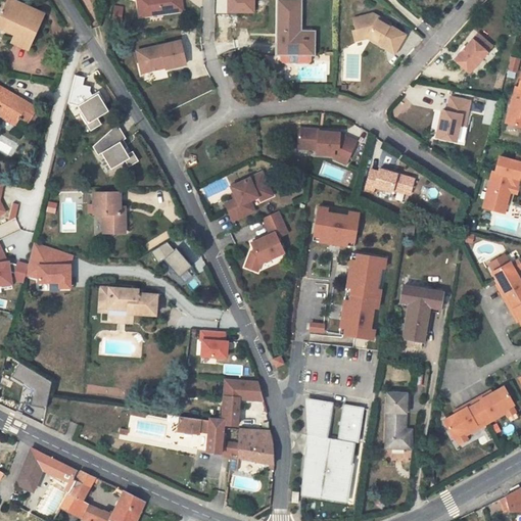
[(18,0),(5,0),(0,13),(0,34),(11,39),(9,41),(27,47),(40,17),(15,7),(18,0)]
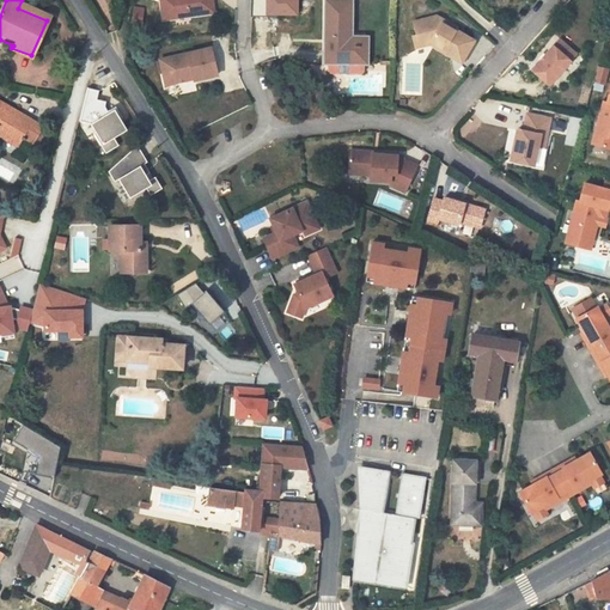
[(162,0),(165,16),(175,14),(174,11),(189,8),(189,12),(215,7),(214,0),(162,0)]
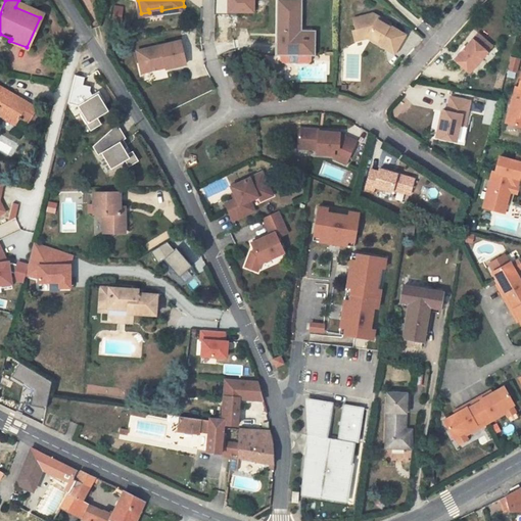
[(278,0),(277,44),(279,44),(279,50),(281,52),(308,53),(310,51),(310,44),(313,44),(313,30),(311,30),(311,29),(299,29),(299,20),(299,0),(278,0)]
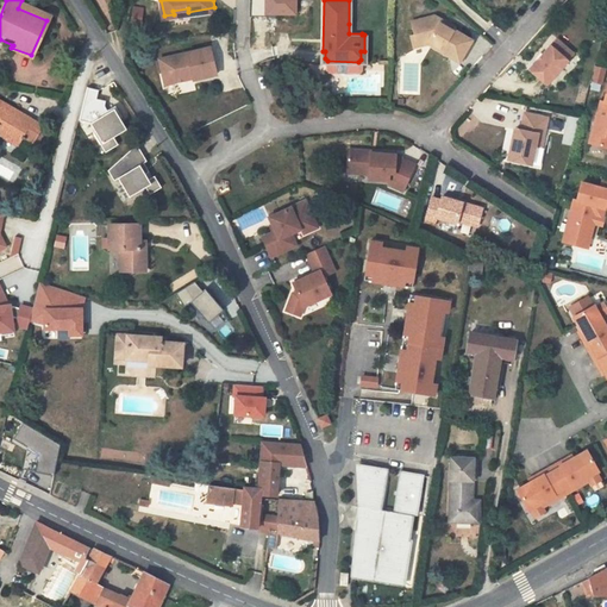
[(135,4),(133,20),(143,22),(144,5),(135,4)]
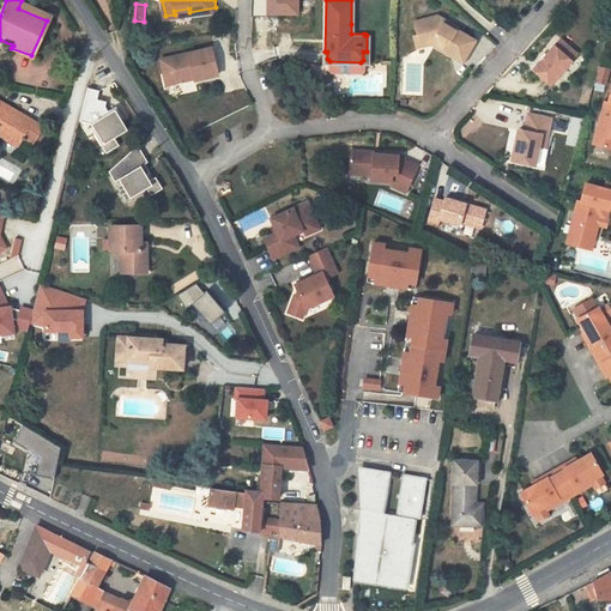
[(447,18),(421,20),(423,32),(423,38),(436,37),(439,38),(437,41),(449,48),(448,49),(470,61),(483,42),(465,31),(465,29),(447,18)]
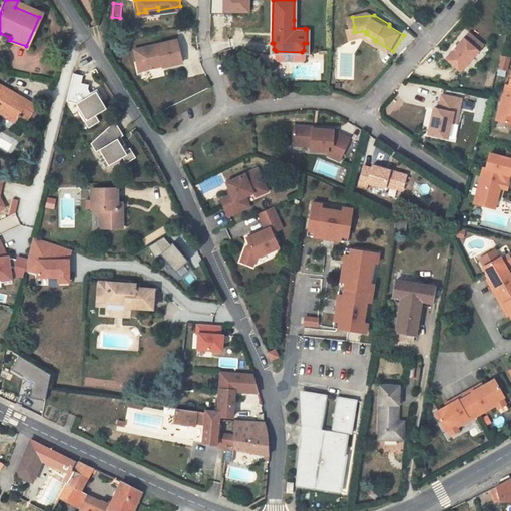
[(308,20),(294,20),(294,28),(305,28),(305,29),(307,29),(308,20)]
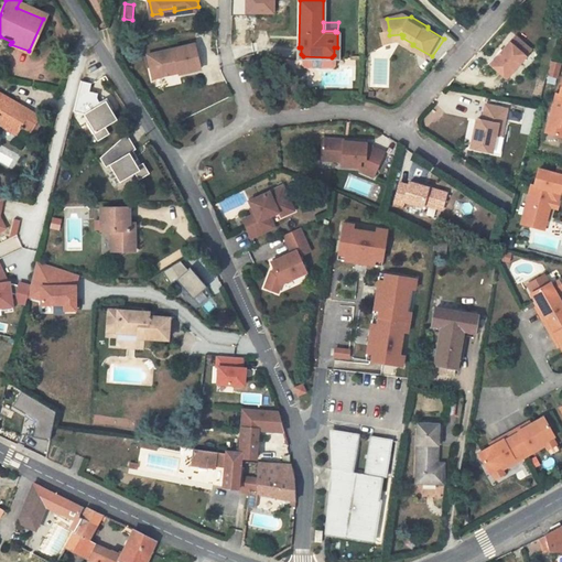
[(518,32),(514,38),(531,53),(536,47),(518,32)]
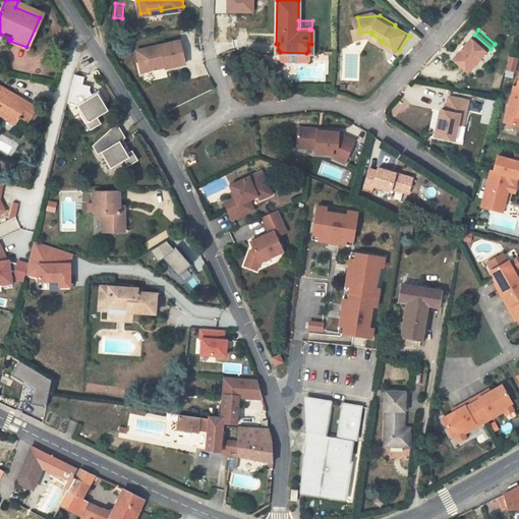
[(491,49),(474,35),(455,56),(471,70),(491,49)]
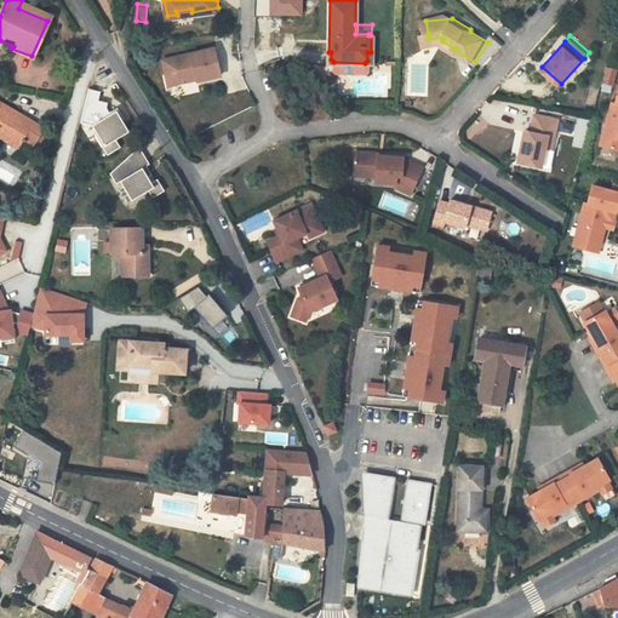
[(215,43),(164,56),(167,70),(173,69),(176,72),(177,80),(192,76),(190,73),(196,72),(198,76),(222,69),(215,43)]
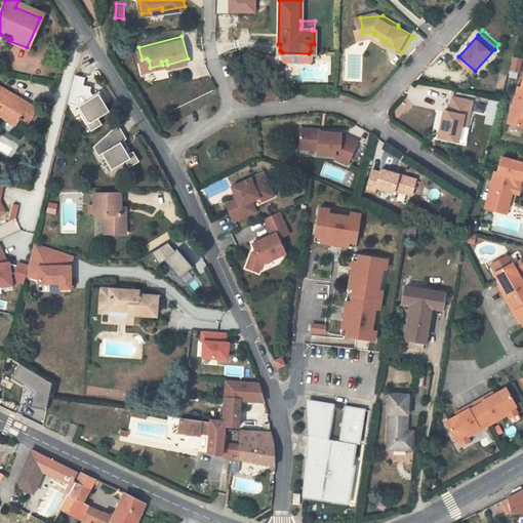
[(514,53),(511,69),(520,71),(522,61),(522,55),(514,53)]
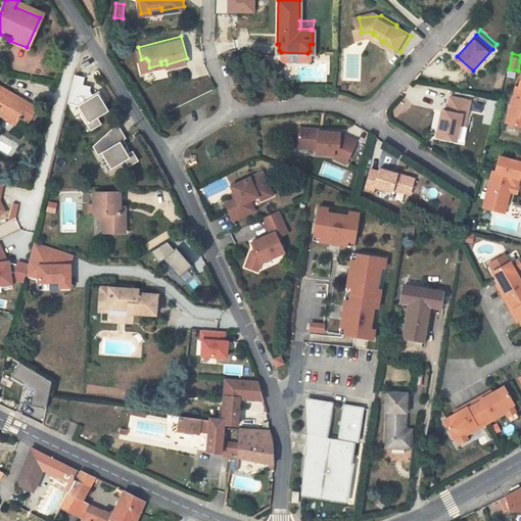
[(146,58),(141,59),(143,69),(149,67),(148,60),(146,58)]
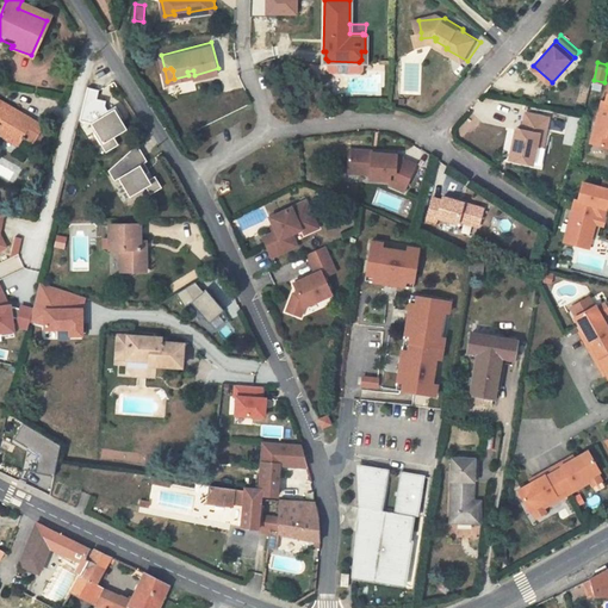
[(87,85),(80,122),(103,125),(99,146),(116,148),(118,131),(122,131),(125,113),(106,110),(107,98),(99,97),(100,87),(87,85)]
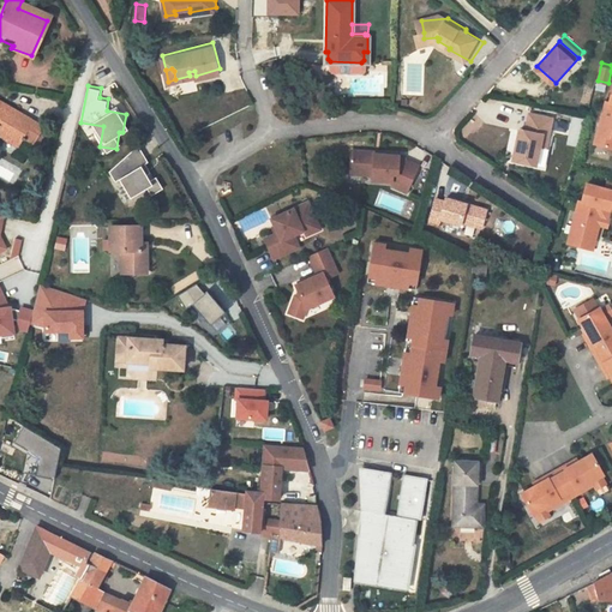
[(45,125),(0,96),(0,132),(18,144),(24,136),(34,142),(45,125)]
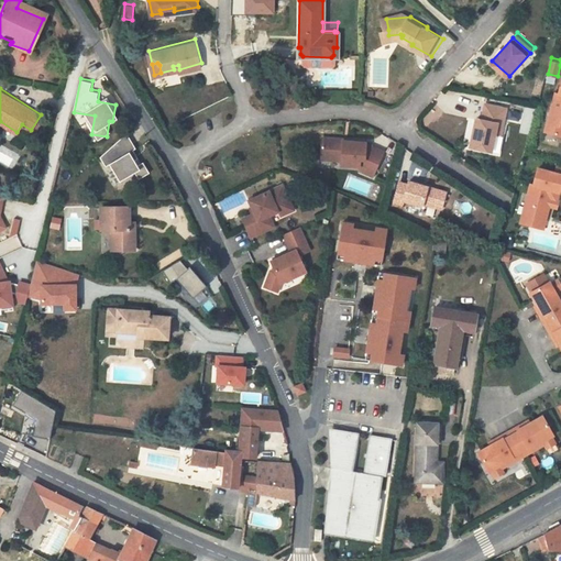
[(556,98),(546,136),(558,140),(560,134),(560,92),(559,98),(556,98)]
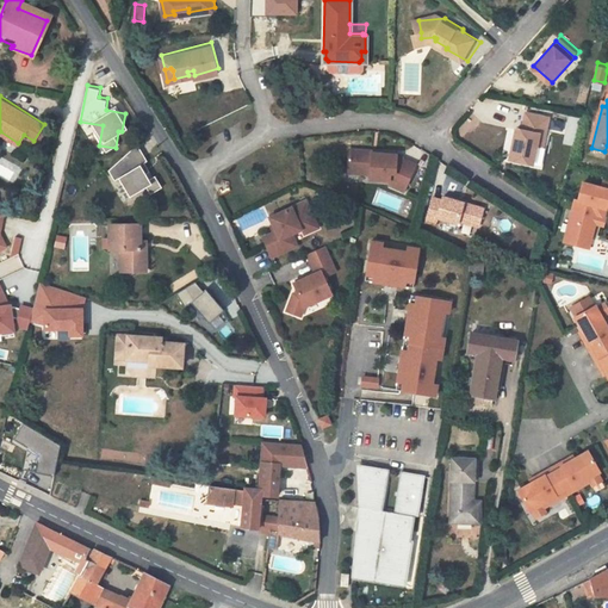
[(551,118),(527,113),(523,130),(513,128),(506,159),(534,166),(538,147),(540,136),(546,137),(551,118)]
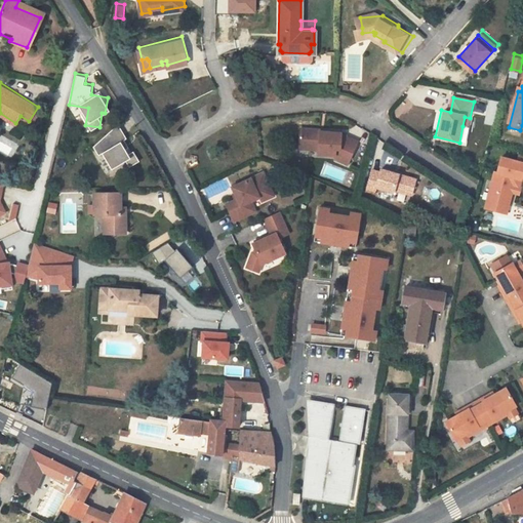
[(300,124),(298,138),(307,139),(307,145),(317,146),(317,151),(332,152),(333,155),(346,161),(357,139),(346,133),(339,132),(339,130),(322,128),(322,131),(318,130),(319,126),(300,124)]
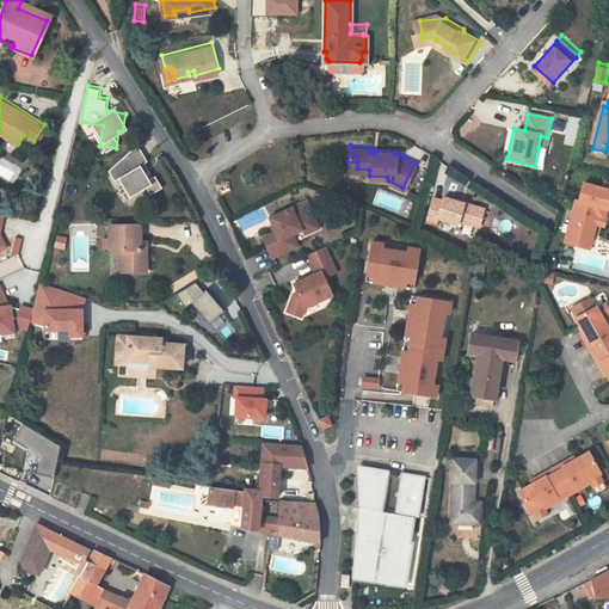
[(134,202),(162,180),(136,147),(108,168),(134,202)]
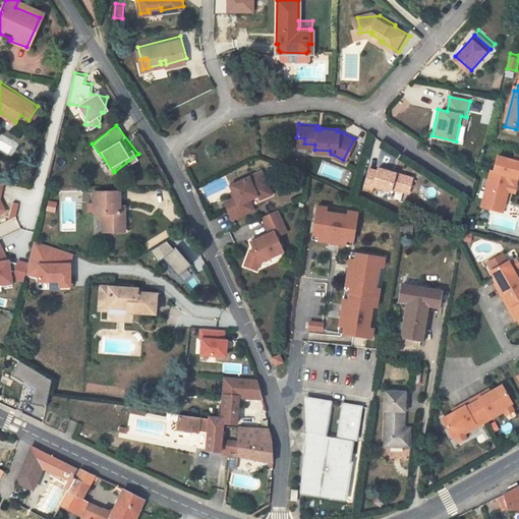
[(492,171),(482,207),(495,210),(497,202),(506,204),(508,195),(510,185),(516,187),(518,178),(518,161),(499,156),(495,172),(492,171)]
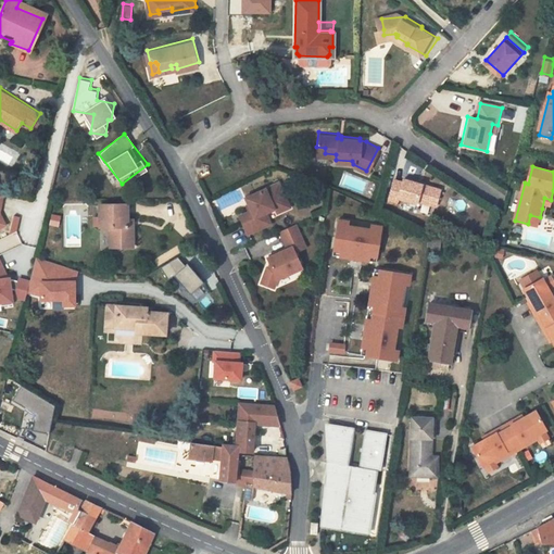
[(410,175),(400,173),(394,191),(404,194),(405,191),(424,197),(425,193),(443,199),(448,183),(410,172),(410,175)]
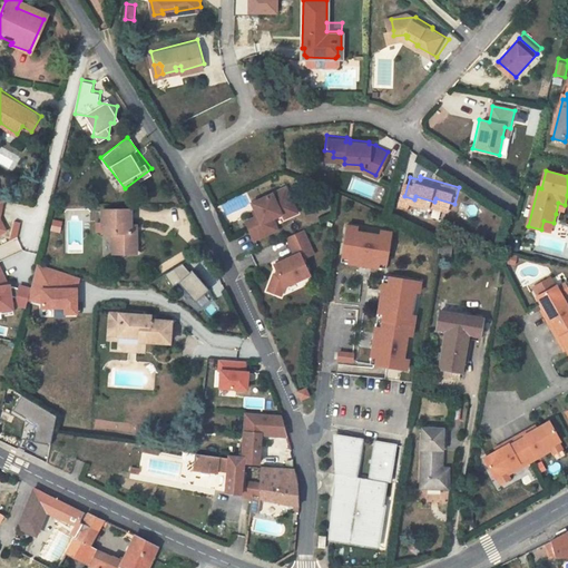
[(286,187),(283,188),(291,207),(286,209),(289,214),(296,211),(286,187)]
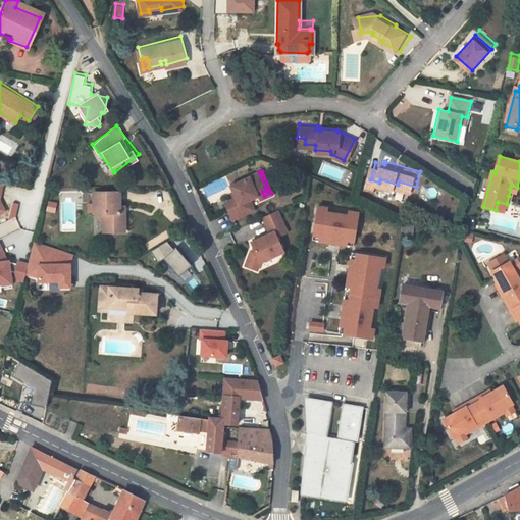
[(222,200),(230,219),(260,207),(255,195),(262,192),(266,190),(259,172),(237,183),(241,192),(222,200)]
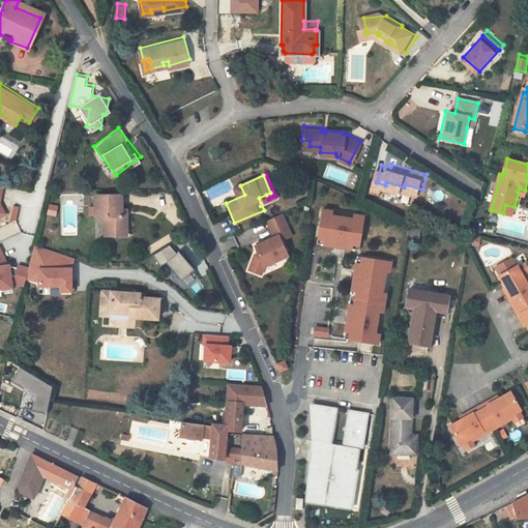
[(526,201),(527,197),(527,192),(525,191),(519,188),(517,199),(526,201)]
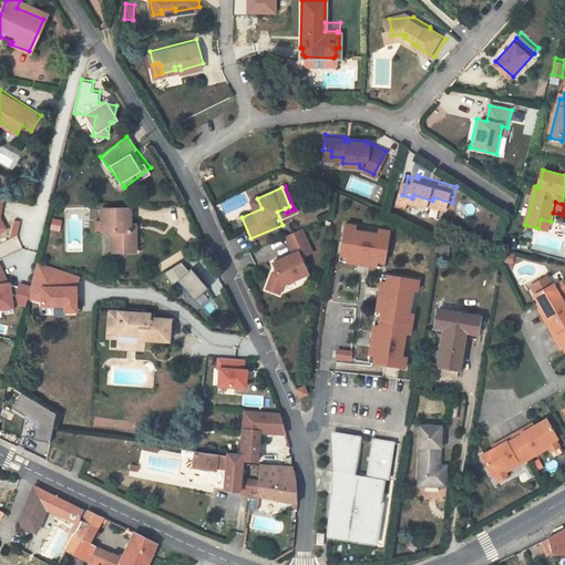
[(101,208),(101,230),(111,230),(110,252),(133,252),(133,230),(127,230),(129,224),(129,209),(101,208)]
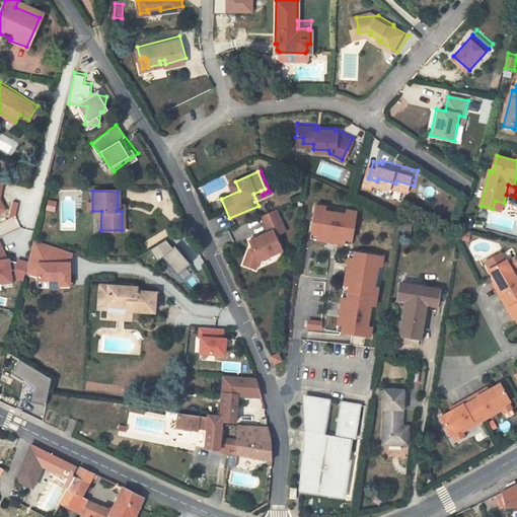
[(502,212),(504,203),(495,201),(493,209),(502,212)]
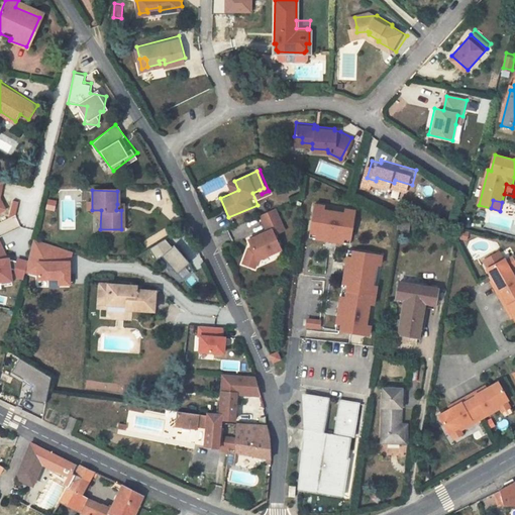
[(327,205),(317,203),(313,231),(326,233),(325,238),(329,238),(331,227),(338,228),(336,239),(340,240),(341,235),(354,237),(358,209),(348,207),(347,211),(327,209),(327,205)]
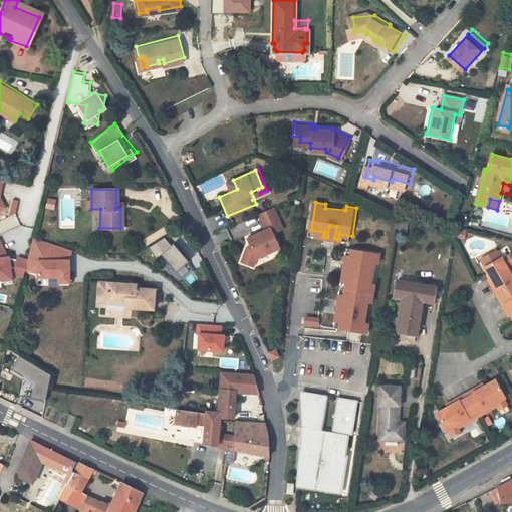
[(272,209),(257,215),(264,231),(246,239),(249,247),(246,248),(240,264),(252,269),(255,261),(277,251),(271,236),(282,231),(272,209)]
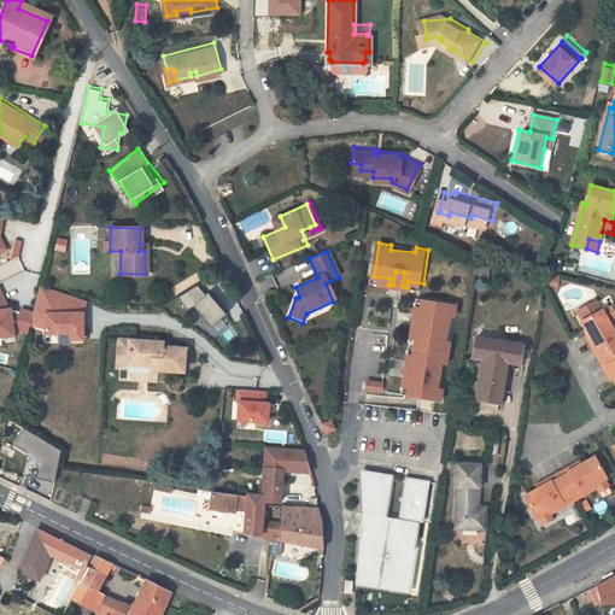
[(0,335),(13,335),(12,309),(0,280),(27,270),(21,257),(0,265),(0,335)]
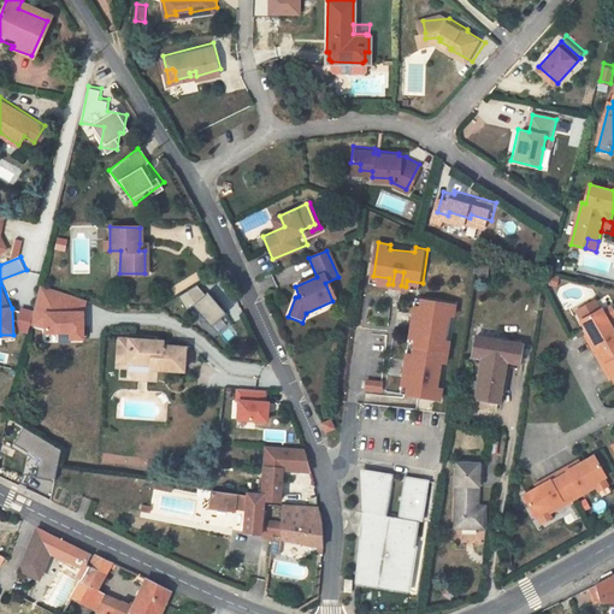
[(403,272),(395,271),(393,284),(401,285),(403,272)]
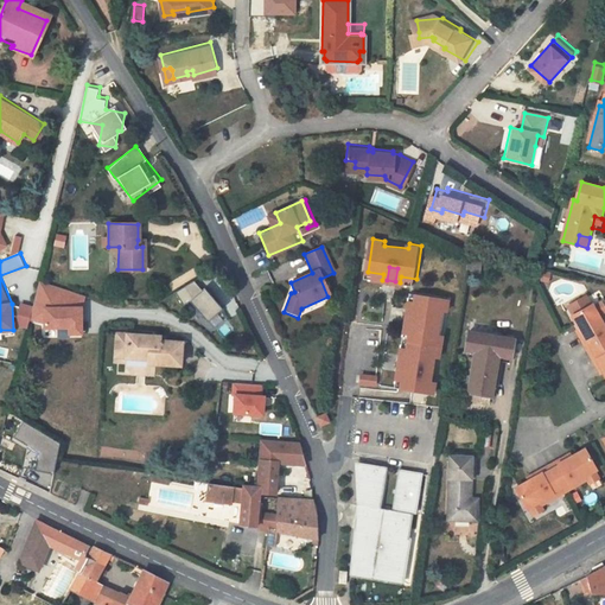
[(205,317),(221,307),(199,274),(178,288),(185,300),(192,295),(205,317)]
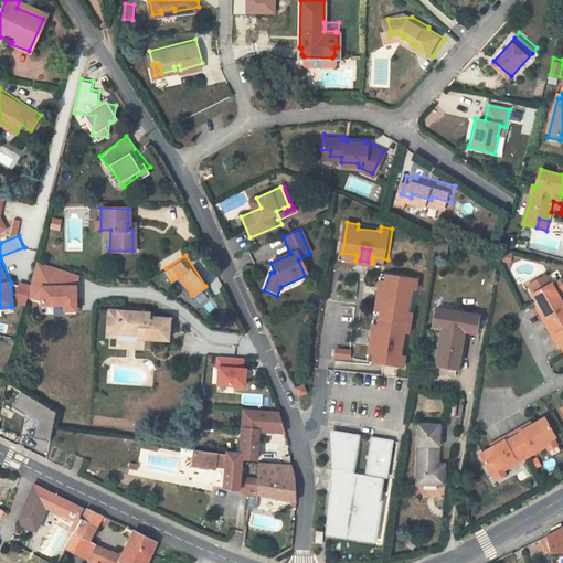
[(40,305),(73,312),(83,273),(38,261),(31,284),(16,280),(10,301),(25,306),(28,297),(41,300),(40,305)]
